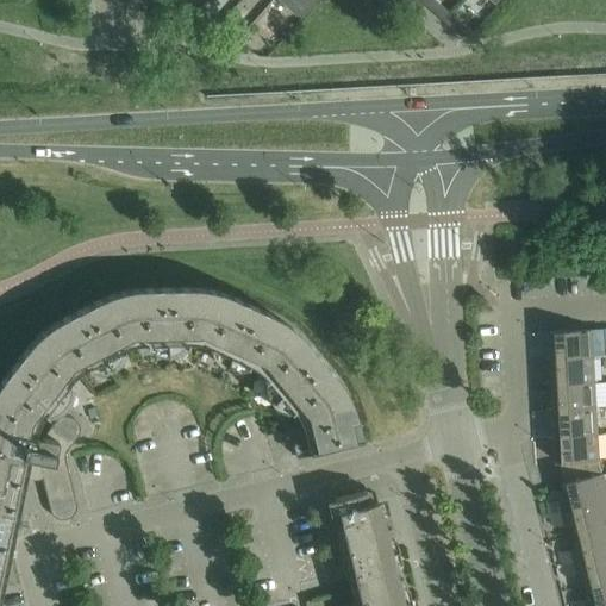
[(279,0),(279,1),(298,18),(313,0),(279,0)]
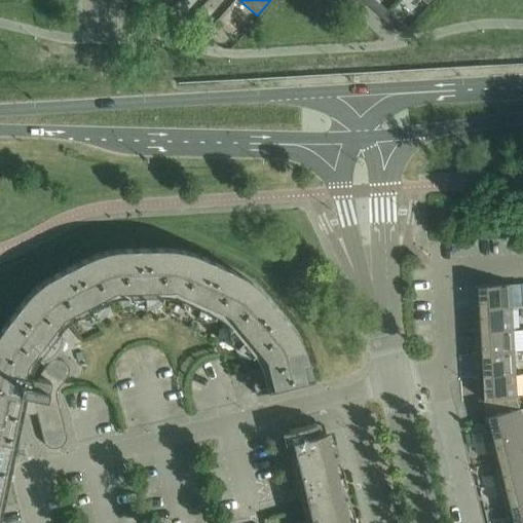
[(371,0),(359,0),(369,8),(374,2),(371,0)]
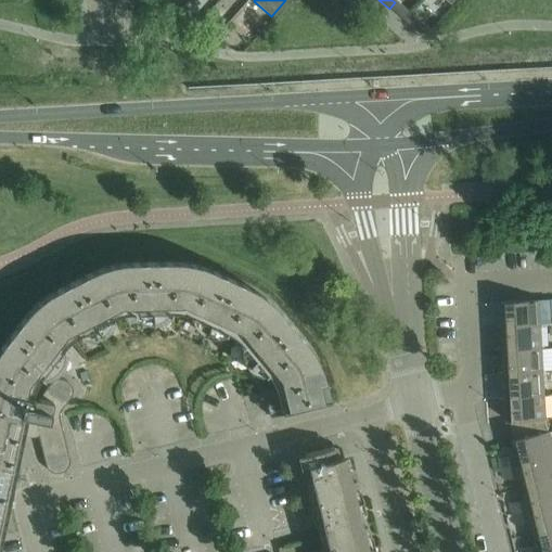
[(395,2),(389,9),(406,24),(412,17),(395,2)]
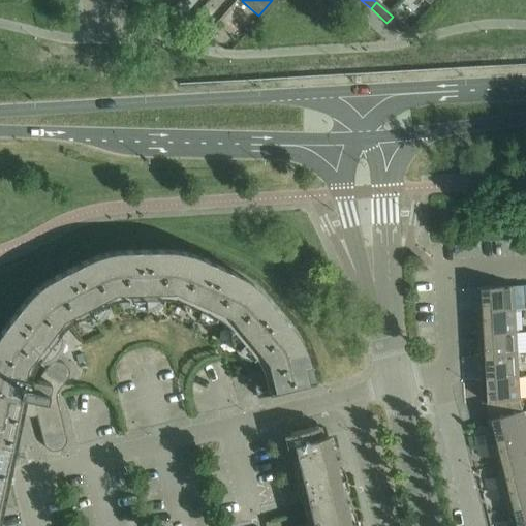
[(393,17),(387,23),(403,36),(408,30),(393,17)]
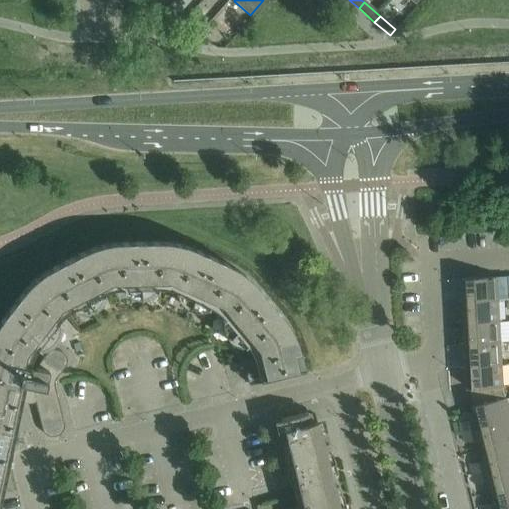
[(58,383),(59,381),(67,371),(68,369),(69,368),(69,367),(69,365),(70,363),(69,362),(69,360),(68,359),(67,357),(66,356),(65,355),(64,354),(62,353),(61,353),(58,353),(56,353),(55,353),(53,354),(52,354),(50,355),(49,357),(38,371),(26,369),(28,358),(64,313),(114,287),(172,286),(224,310),(260,354),(268,383),(307,373),(302,353),(300,348),(299,344),(298,341),(295,335),(293,332),(290,326),(288,323),(284,319),(266,297),(263,293),(261,290),(258,288),(253,283),(248,278),(244,275),(241,273),(236,271),(230,268),(199,253),(196,252),(189,250),(184,248),(177,247),(171,246),(164,245),(124,246),(118,246),(115,247),(110,247),(106,248),(100,250),(95,252),(90,254),(87,255),(55,271),(51,274),(45,277),(39,282),(35,285),(30,290),(25,296),(2,326),(0,328),(0,493),(22,387),(34,390),(44,431),(45,432),(45,434),(46,435),(47,436),(48,437),(50,439),(52,439),(54,440),(55,440),(57,440),(59,439),(61,439),(63,437),(64,436),(65,435),(66,433),(67,431),(67,429),(67,427),(67,426),(57,390),(57,387),(58,385),(58,384),(58,383)]
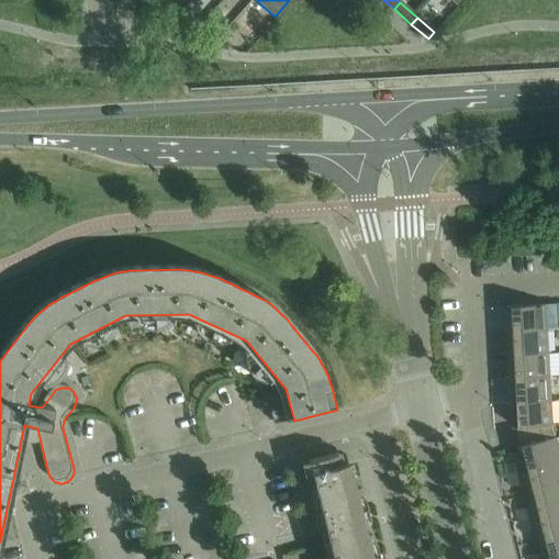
[(512,310),(513,335),(551,333),(549,308),(512,310)]
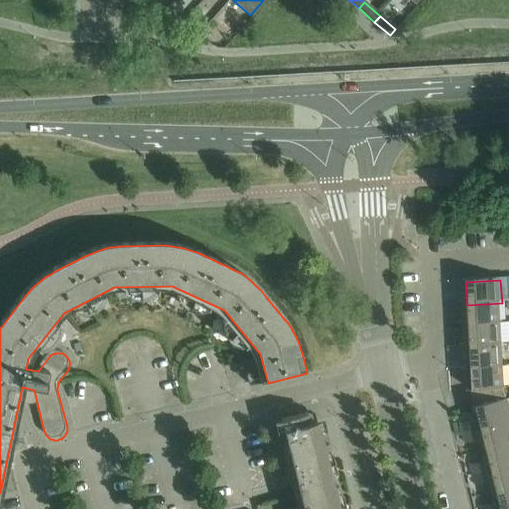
[(502,303),(467,305),(468,326),(503,324),(502,303)]
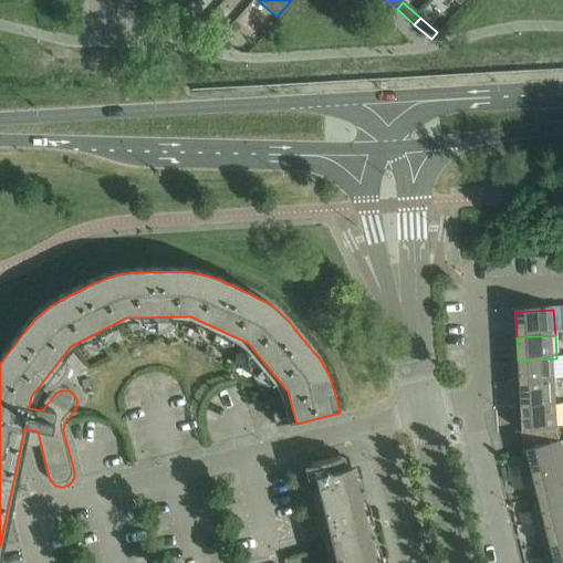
[(556,358),(518,361),(519,385),(558,383),(556,358)]
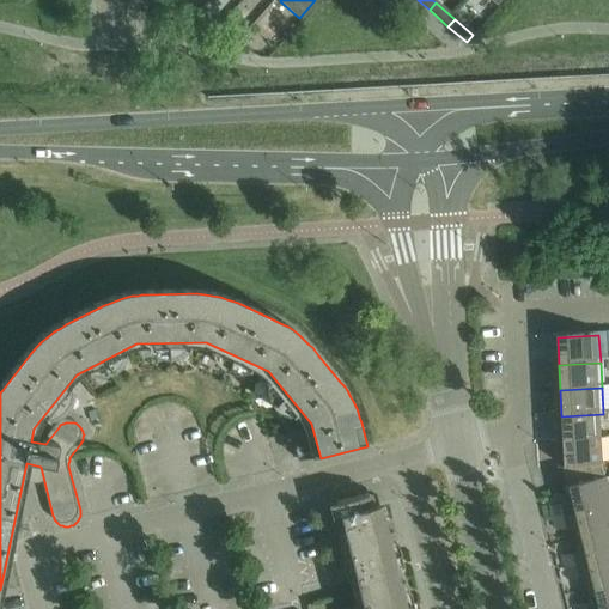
[(603,414),(561,416),(564,442),(606,439),(603,414)]
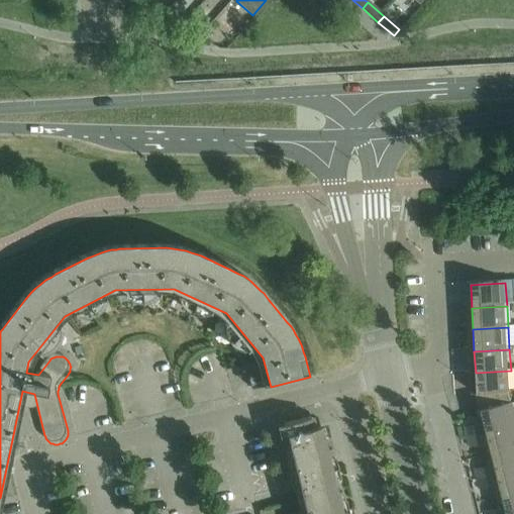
[(511,371),(476,373),(477,396),(478,396),(511,394),(512,394),(511,371)]
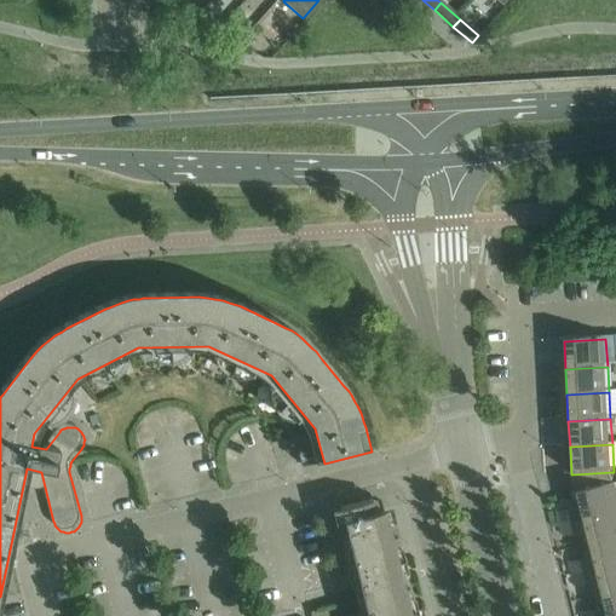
[(301,460),(301,461),(304,468),(318,465),(316,456),(301,460)]
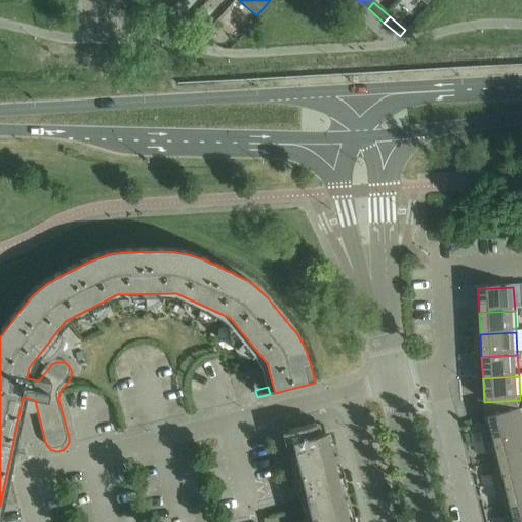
[(519,400),(485,402),(489,419),(521,411),(521,407),(519,400)]
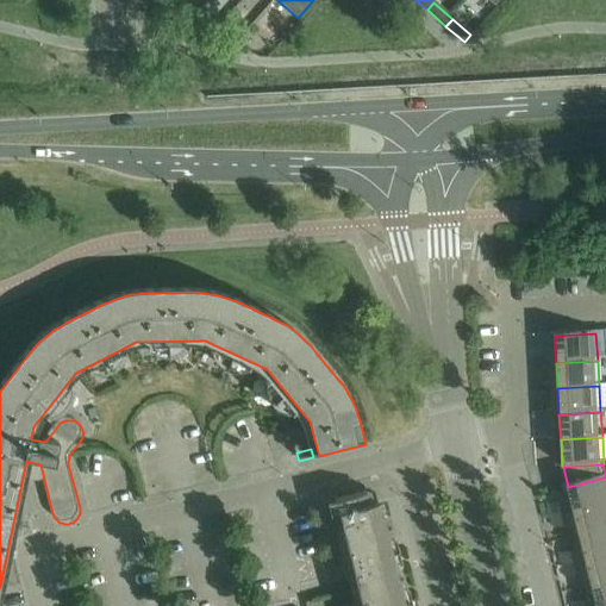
[(553,506),(555,518),(605,506),(605,478),(568,487),(567,488),(570,501),(553,506)]
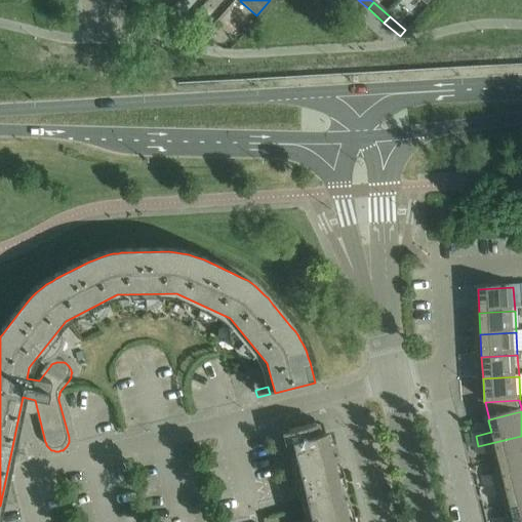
[(354,521),(353,515),(348,516),(340,487),(346,486),(342,472),(337,473),(328,436),(320,438),(318,427),(290,434),(312,521),(354,521)]
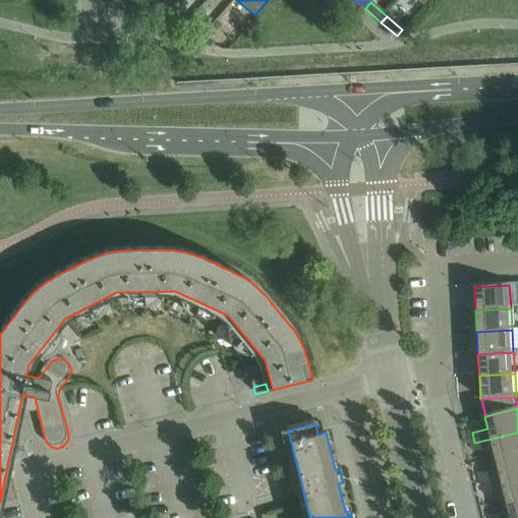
[(517,433),(474,443),(477,454),(493,450),(496,461),(517,455),(517,433)]
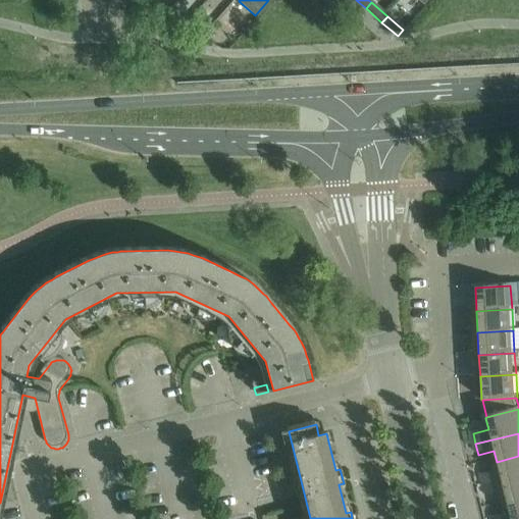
[(483,476),(486,486),(518,478),(518,456),(497,462),(499,472),(483,476)]
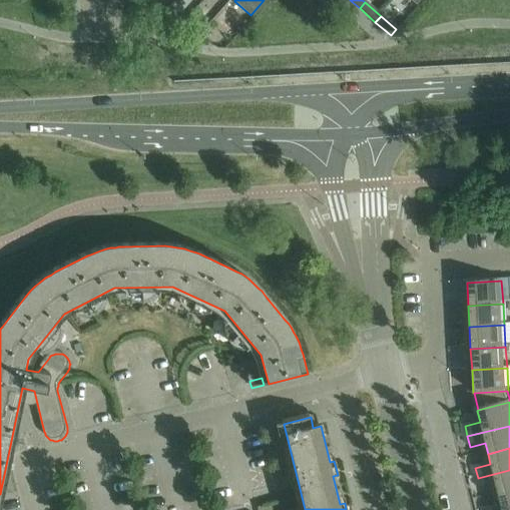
[(509,470),(478,478),(480,489),(495,485),(498,496),(509,492),(509,470)]
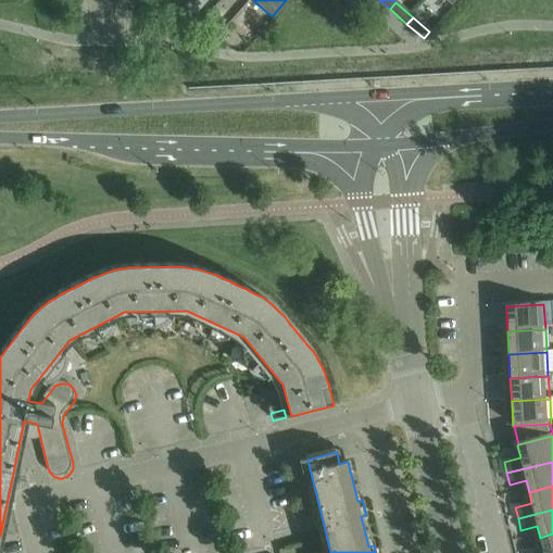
[(308,532),(319,529),(317,517),(304,520),(308,532)]
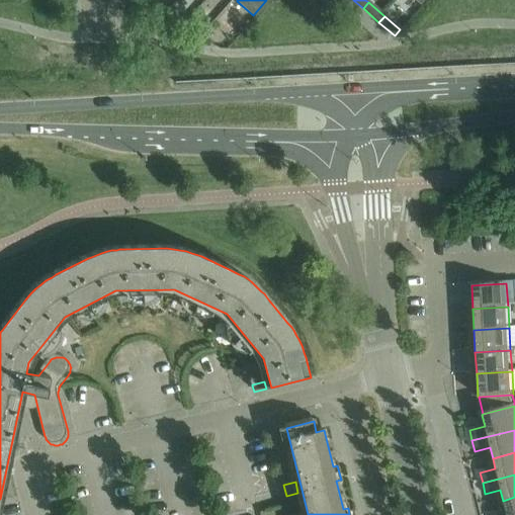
[(514,514),(514,497),(503,501),(506,511),(494,514),(514,514)]
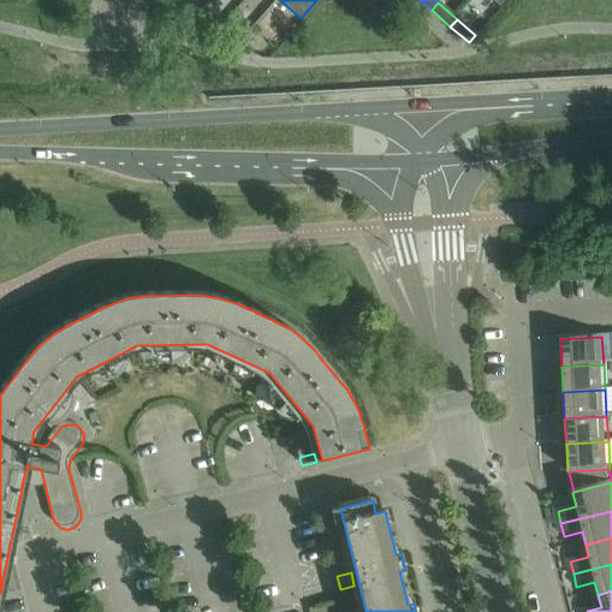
All buildings are outlined.
